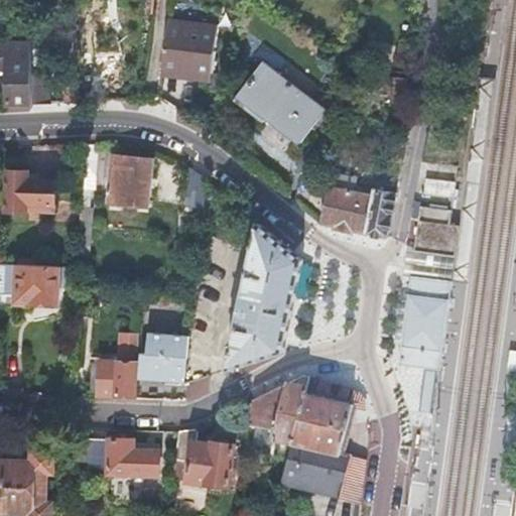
[(168,22),(163,75),(215,81),(221,28),(168,22)]
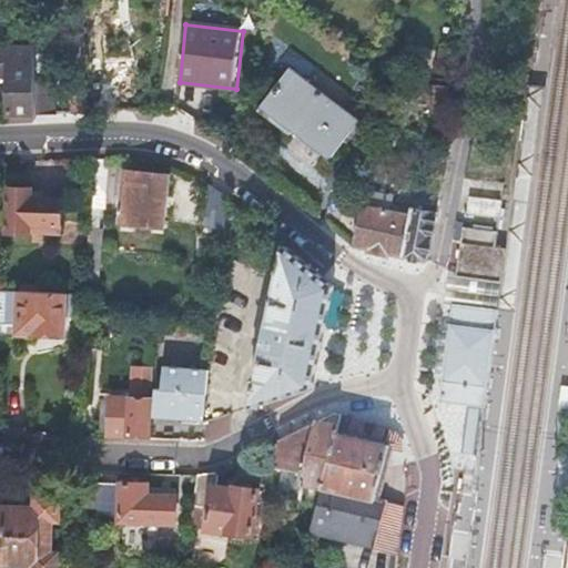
[(11,118),(37,117),(37,84),(36,50),(10,50),(0,50),(0,70),(0,80),(10,80),(11,118)]
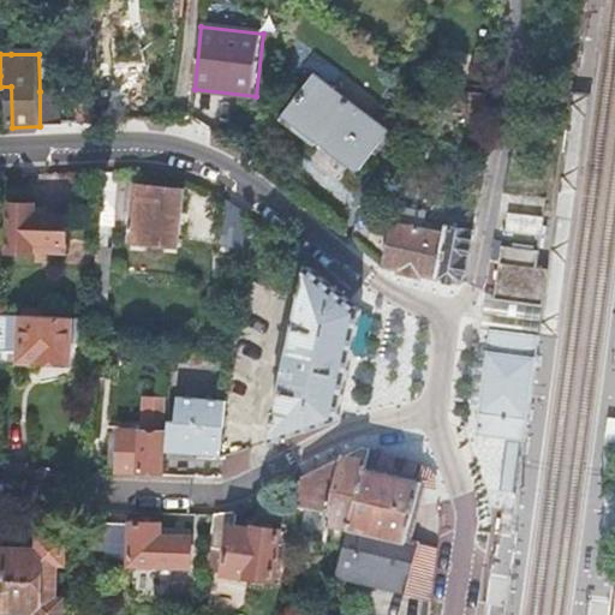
[(321,78),(288,117),(362,172),(392,132),(321,78)]
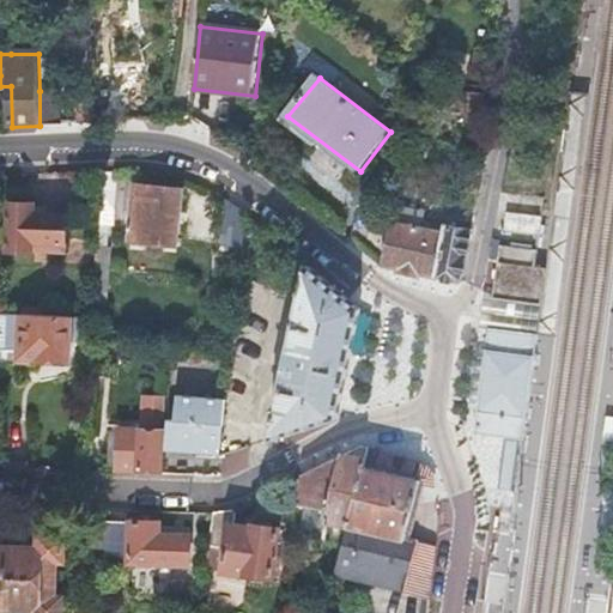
[(40,126),(62,125),(61,90),(40,91),(40,126)]
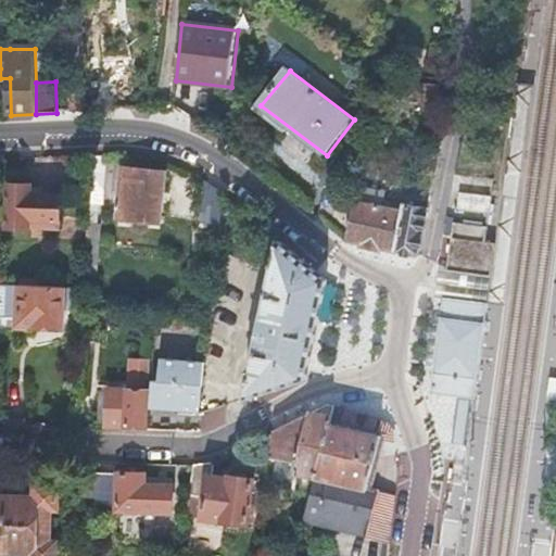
[(108,154),(93,155),(90,211),(101,212),(102,202),(104,203),(108,154)]
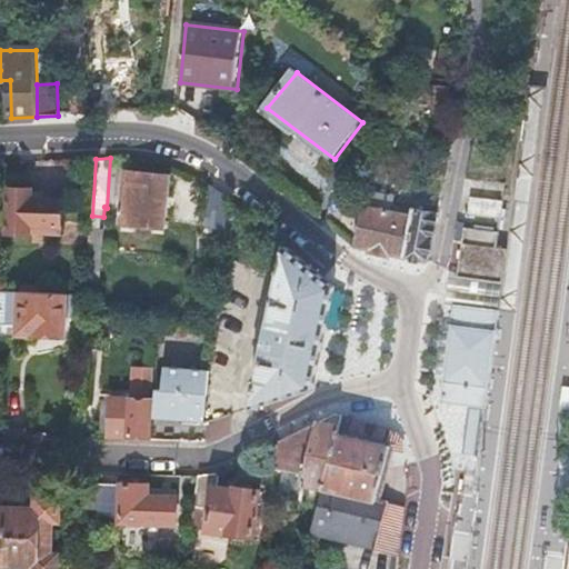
[(127,172),(122,225),(163,228),(168,177),(127,172)]
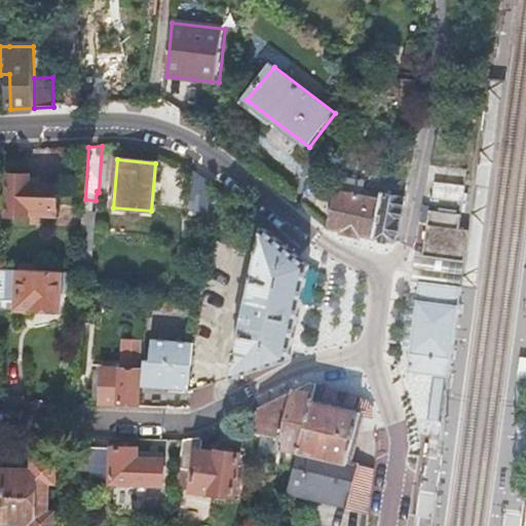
[(32,184),(32,179),(11,178),(9,220),(59,222),(60,185),(39,185),(32,184)]
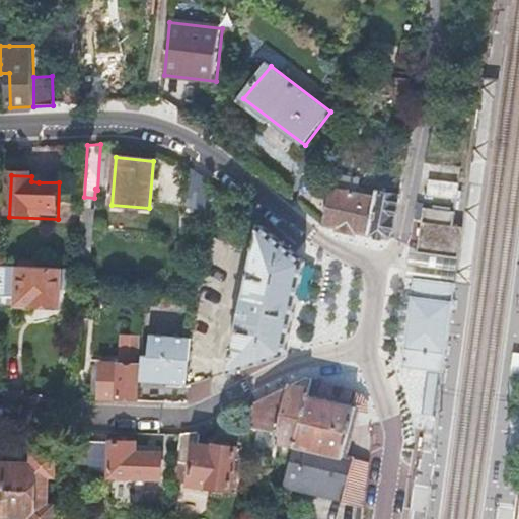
[(326,226),(335,181),(303,175),(298,204),(326,226)]
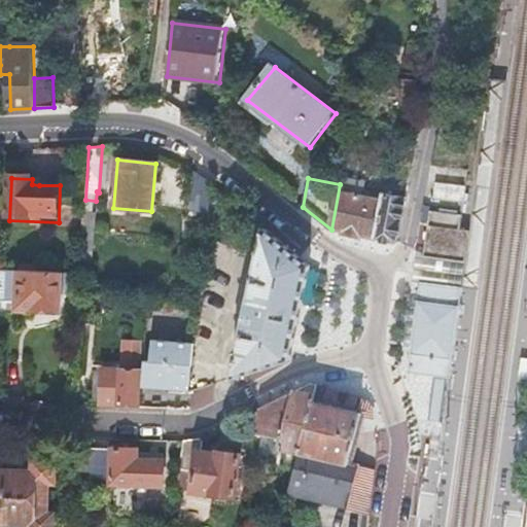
[(341,179),(340,184),(331,230),(377,240),(384,200),(363,196),(365,183),(341,179)]
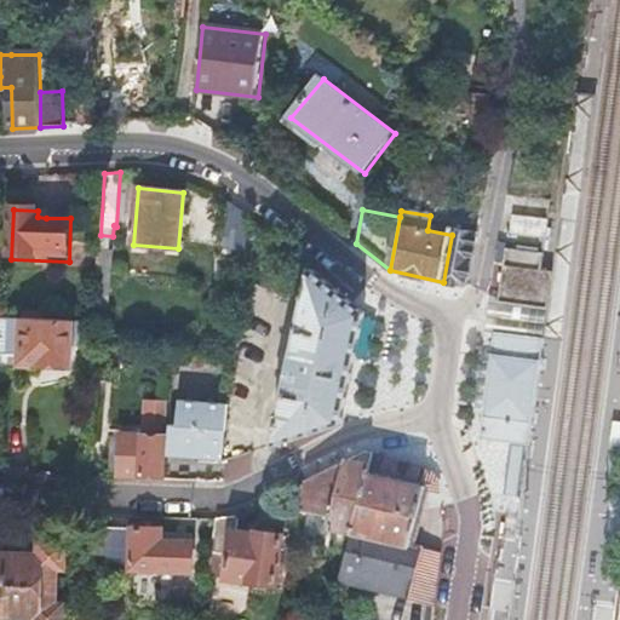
[(262,242),(268,233),(254,222),(252,241),(262,242)]
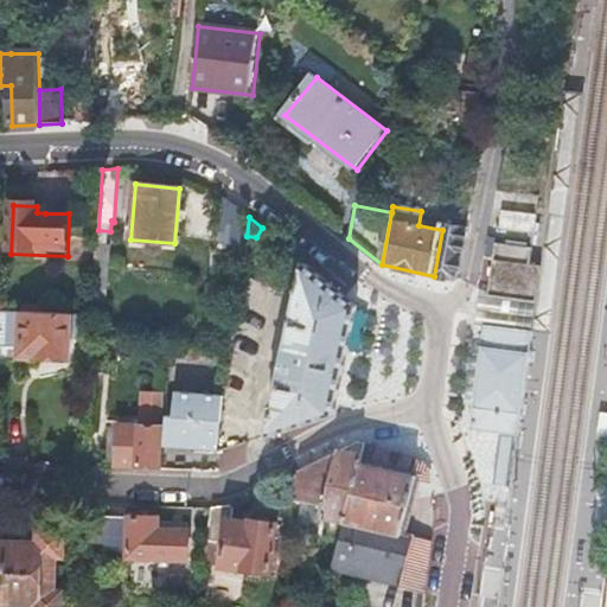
[(461,276),(471,228),(443,222),(442,230),(434,276),(454,280),(461,276)]
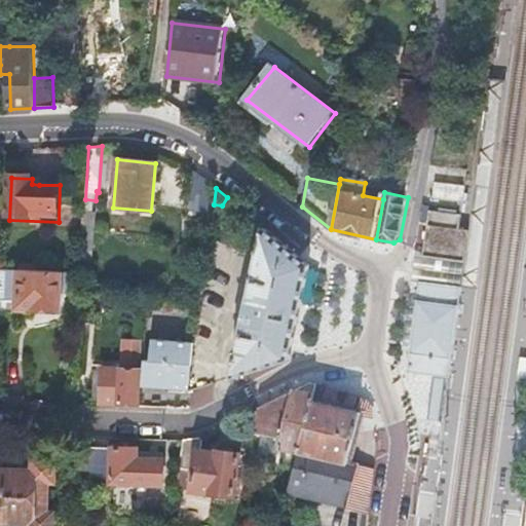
[(430,212),(428,226),(448,229),(460,231),(462,216),(459,216),(430,212)]
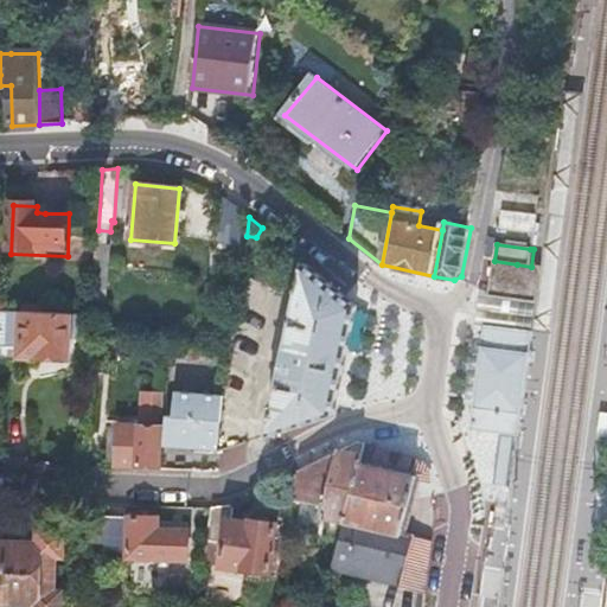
[(541,268),(531,267),(517,264),(494,261),(490,295),(500,298),(512,299),(536,301),(541,268)]
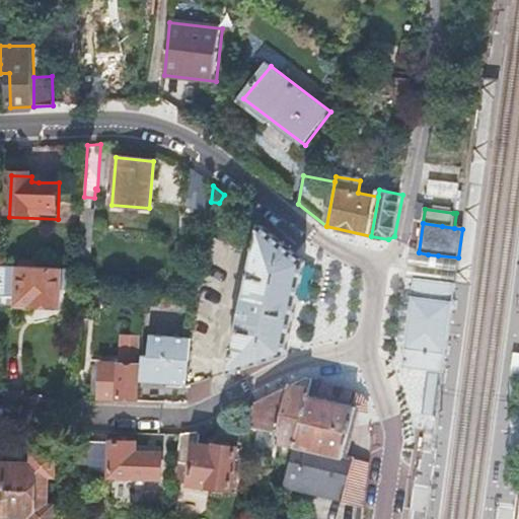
[(306,265),(263,227),(232,373),(287,356),(295,314),(306,265)]
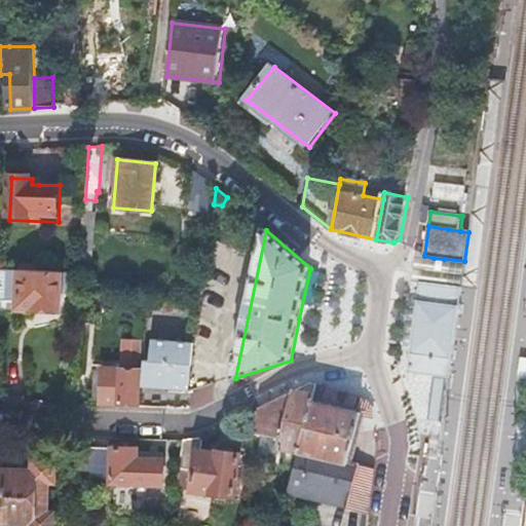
[(462,275),(464,261),(444,259),(434,258),(424,256),(422,269),(421,283),(429,284),(461,289),(462,275)]
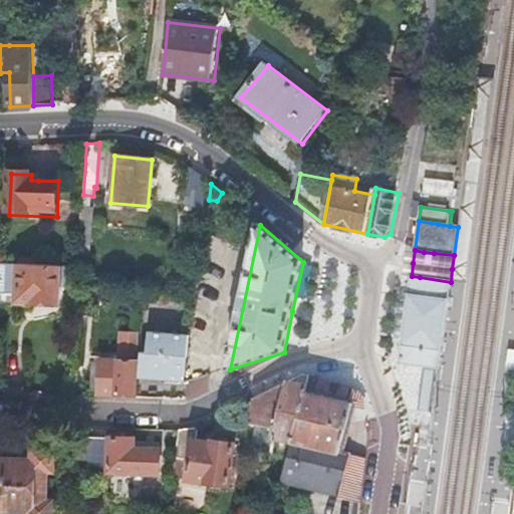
[(65,267),(0,264),(0,301),(18,302),(34,302),(56,303),(57,287),(64,287),(64,290),(76,290),(77,285),(78,268),(65,267)]
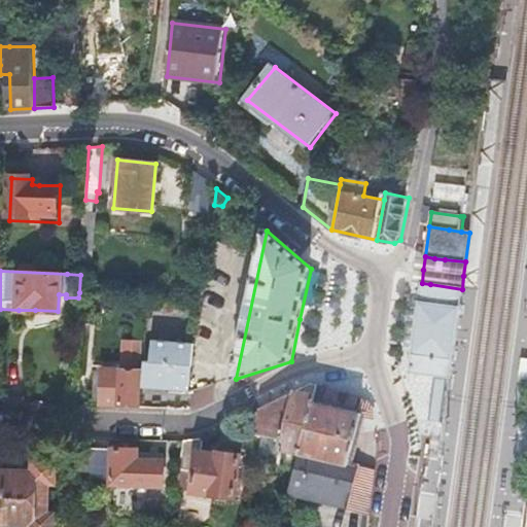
[(422,283),(409,374),(434,378),(449,379),(459,305),(462,289),(430,284),(422,283)]
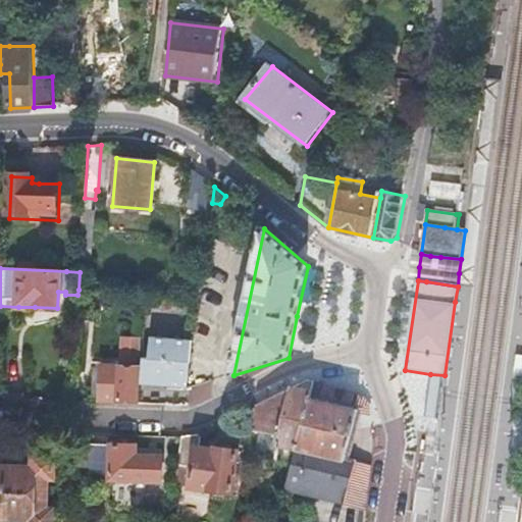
[(18,307),(0,306),(0,315),(35,316),(35,307),(18,307)]
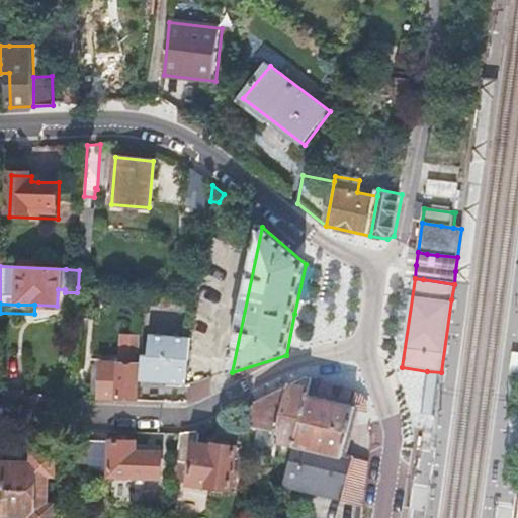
[(188,358),(192,358),(194,338),(155,334),(152,354),(147,354),(146,373),(145,380),(163,381),(185,383),(188,358)]
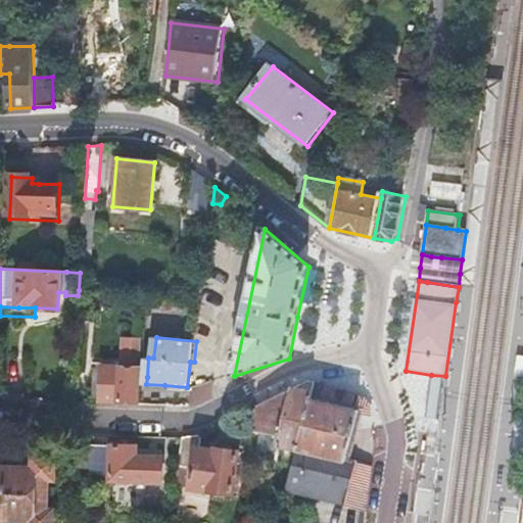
[(139,403),(142,368),(103,365),(100,402),(139,403)]
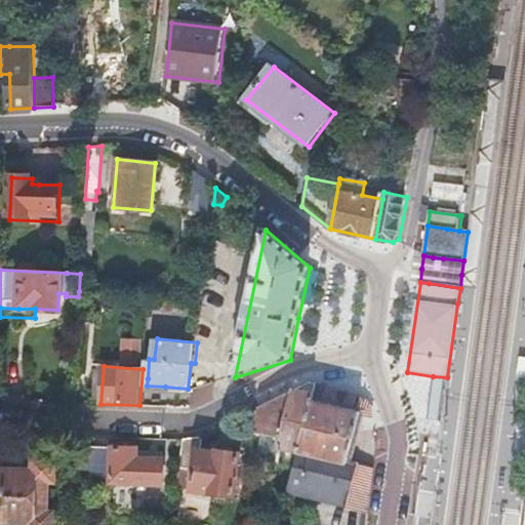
[(312,381),(294,391),(282,447),(301,452),(316,399),(320,384),(312,381)]
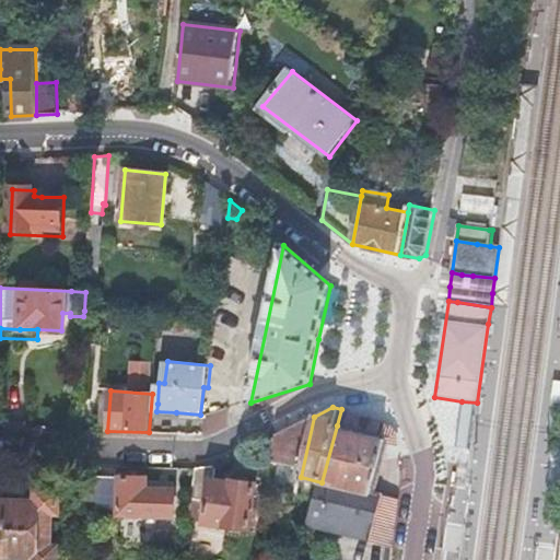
[(348,416),(345,428),(383,438),(385,426),(348,416)]
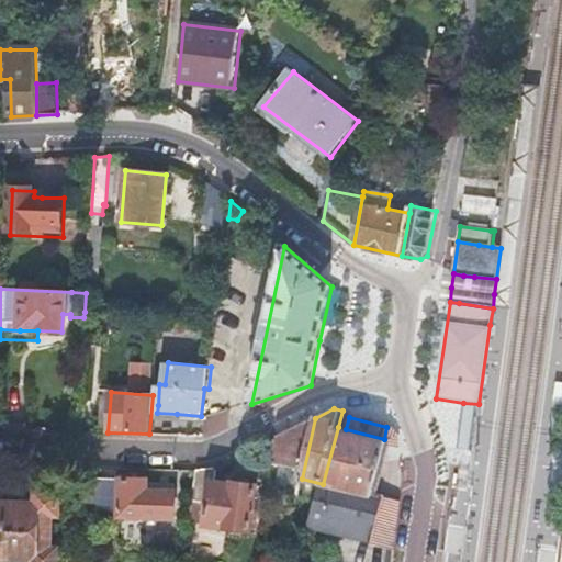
[(315,418),(282,435),(278,462),(284,464),(280,492),(299,495),(302,479),(315,418)]
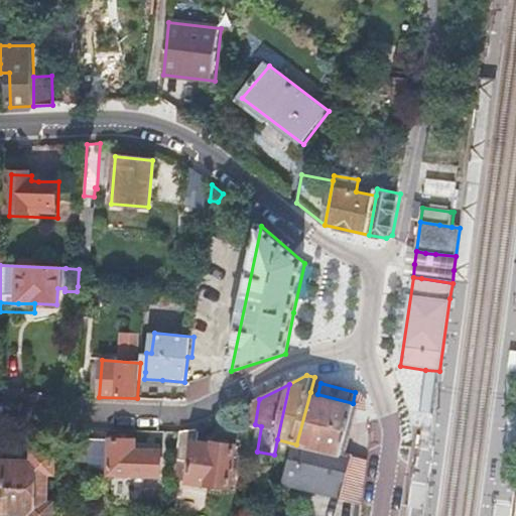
[(296,444),(285,484),(341,499),(353,456),(344,454),(356,404),(353,403),(317,394),(310,392),(296,444)]
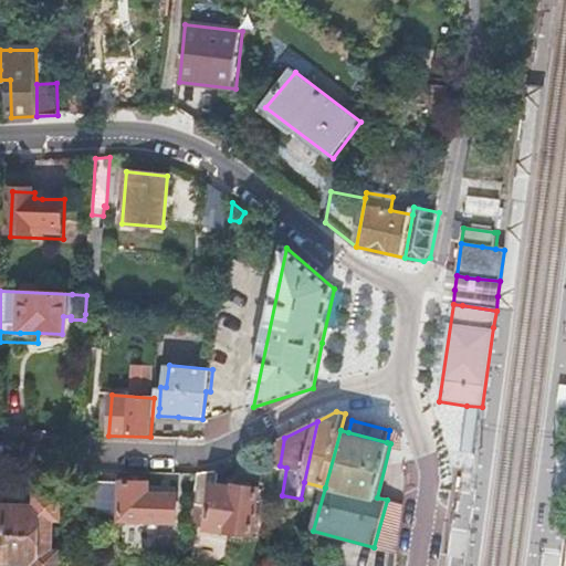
[(220,470),(199,473),(195,504),(211,506),(208,526),(254,533),(261,486),(236,482),(236,485),(219,483),(220,470)]
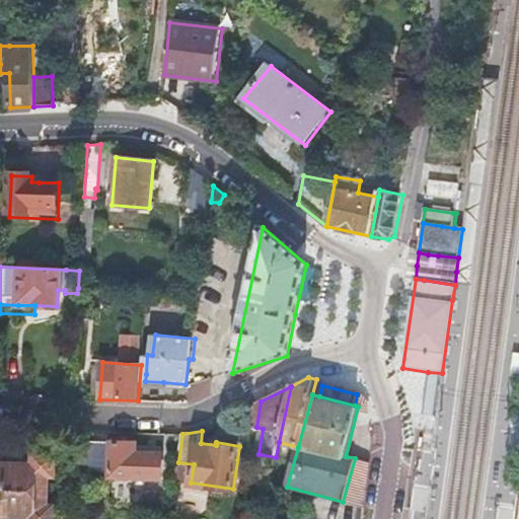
[(90,441),(88,472),(112,473),(112,478),(162,482),(164,456),(136,454),(136,447),(137,444),(90,441)]
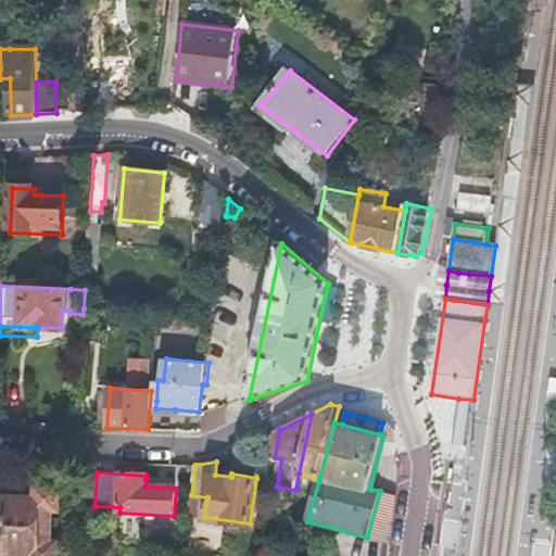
[(177,481),(146,479),(146,487),(176,489),(177,481)]
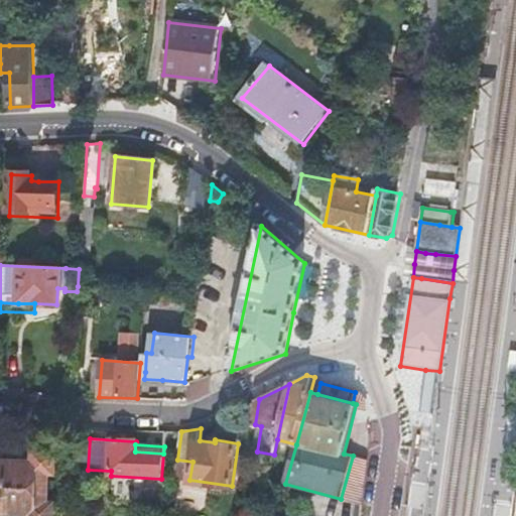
[(22,462),(7,463),(6,490),(48,489),(47,475),(53,475),(53,452),(33,452),(33,455),(21,455),(22,462)]
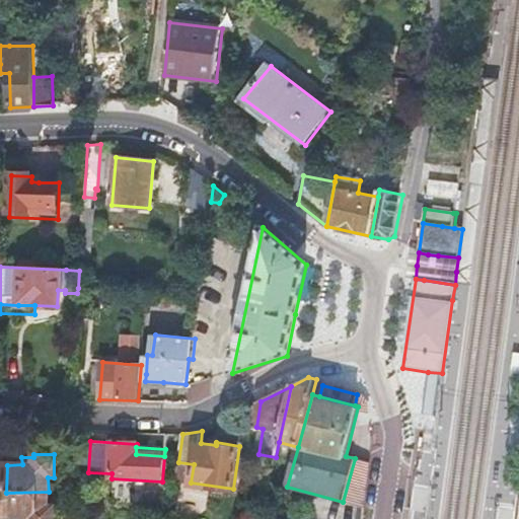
[(49,492),(6,493),(5,517),(21,517),(21,518),(53,518),(54,506),(48,506),(49,492)]
